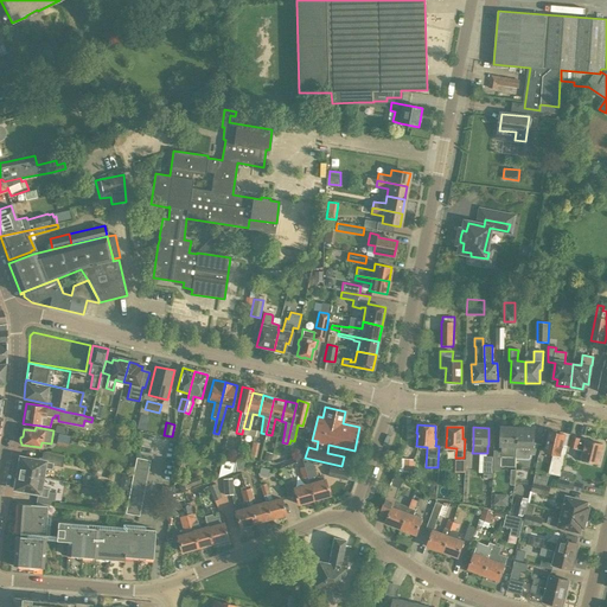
[(493,449),(493,457),(492,472),(500,472),(502,457),(516,458),(516,460),(517,427),(502,427),(500,446),(500,451),(493,449)]
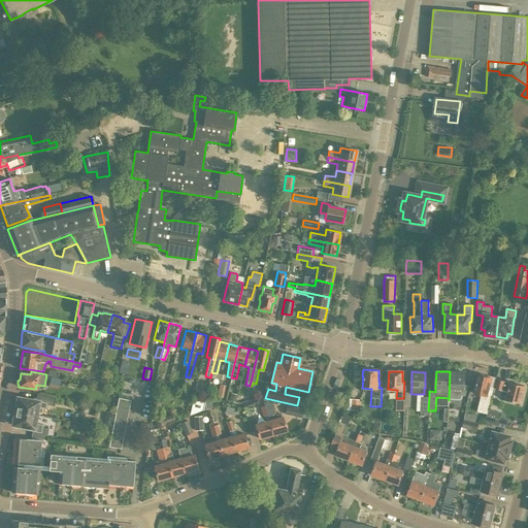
[(464,372),(450,371),(449,400),(460,400),(462,398),(462,395),(464,395),(467,386),(464,385),(464,372)]
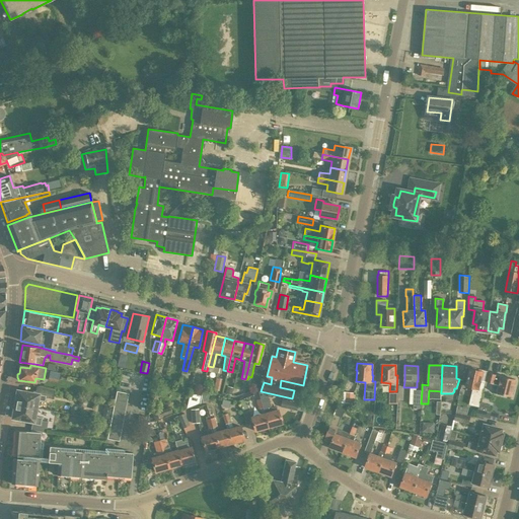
[(480,382),(483,372),(469,369),(465,386),(476,388),(475,391),(471,393),(469,404),(479,406),(484,388),(479,387),(480,382)]
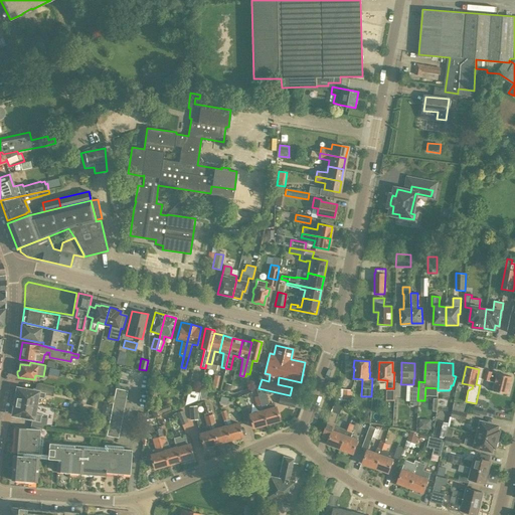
[(59,370),(49,368),(47,377),(56,380),(59,370)]
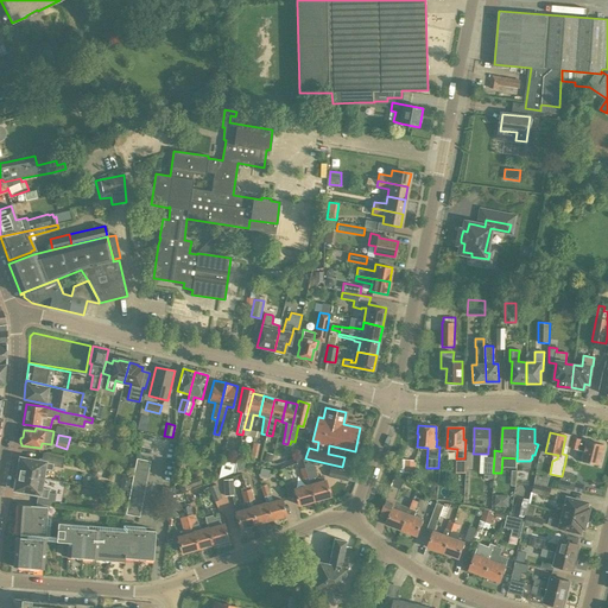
[(570,448),(584,451),(582,461),(599,466),(603,444),(587,441),(582,439),(572,437),(570,448)]
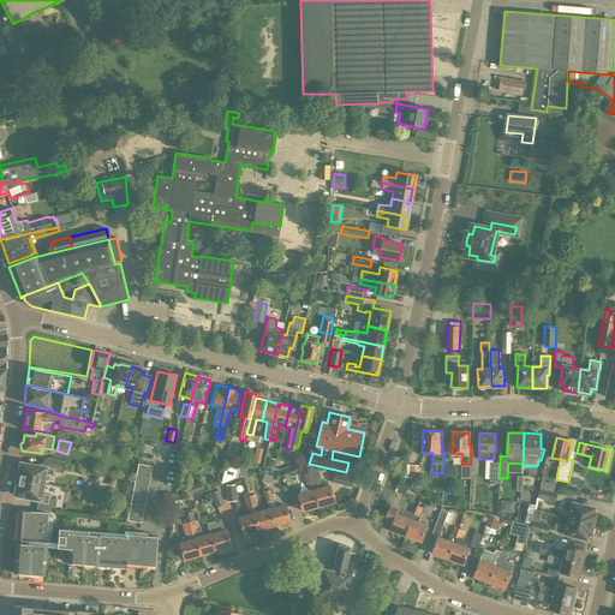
[(256,448),(252,461),(260,464),(262,449),(256,448)]
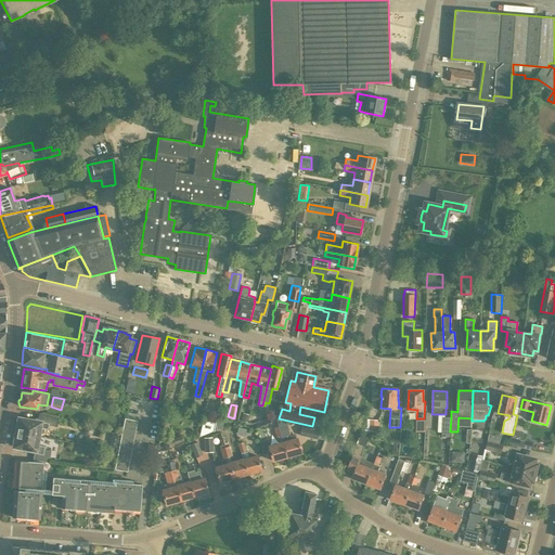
[(217,420),(223,421),(226,410),(219,409),(217,420)]
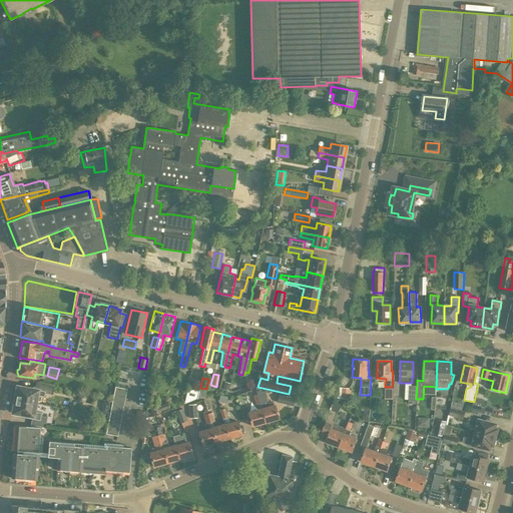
[(14,392),(12,400),(35,404),(37,395),(44,397),(44,393),(52,394),(54,386),(36,382),(36,387),(31,386),(31,389),(17,387),(16,393),(14,392)]
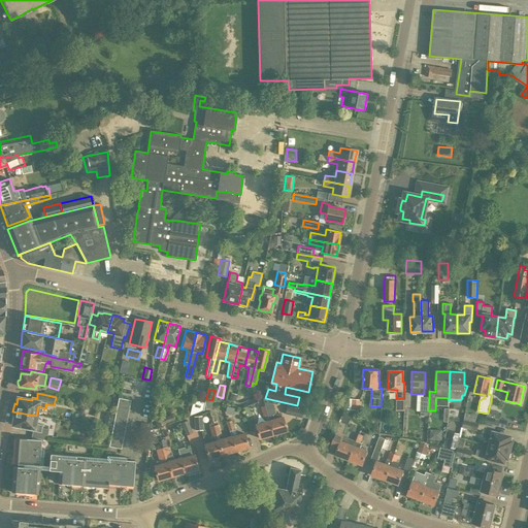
[(108,447),(121,450),(131,400),(119,398),(108,447)]
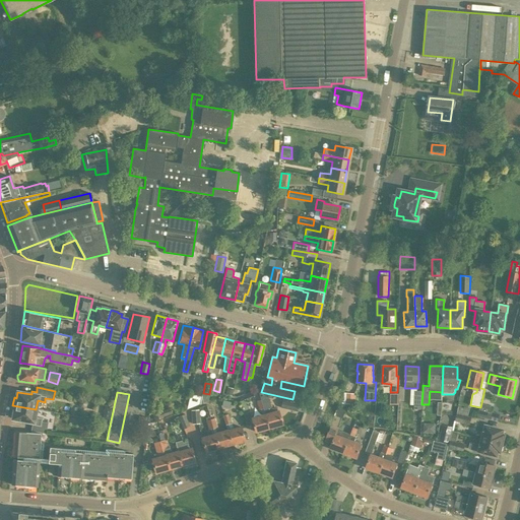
[(260,399),(259,400),(268,429),(281,425),(277,411),(272,412),(267,395),(258,393),(260,399)]
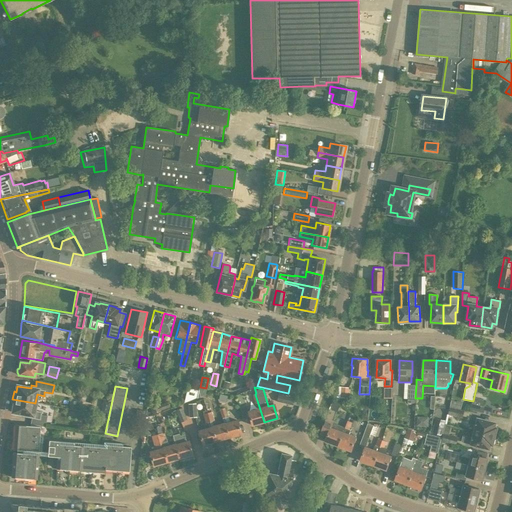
[(341,398),(348,398),(349,388),(342,387),(341,398)]
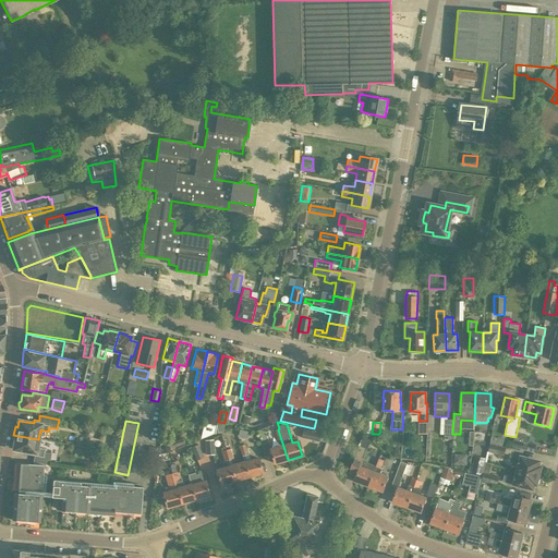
[(427,434),(427,423),(416,422),(415,434),(427,434)]
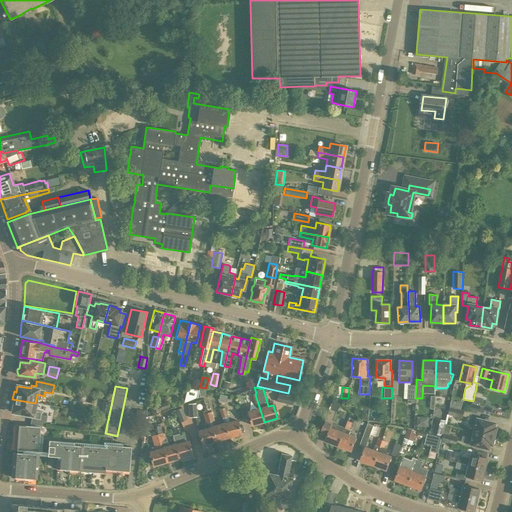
[(188,394),(191,400),(199,397),(197,391),(188,394)]
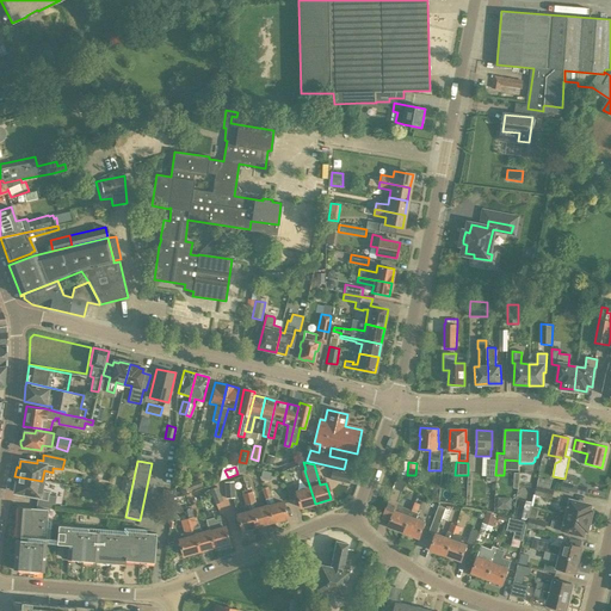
[(315,504),(304,470),(301,470),(303,482),(307,481),(308,488),(295,492),(300,507),(315,504)]
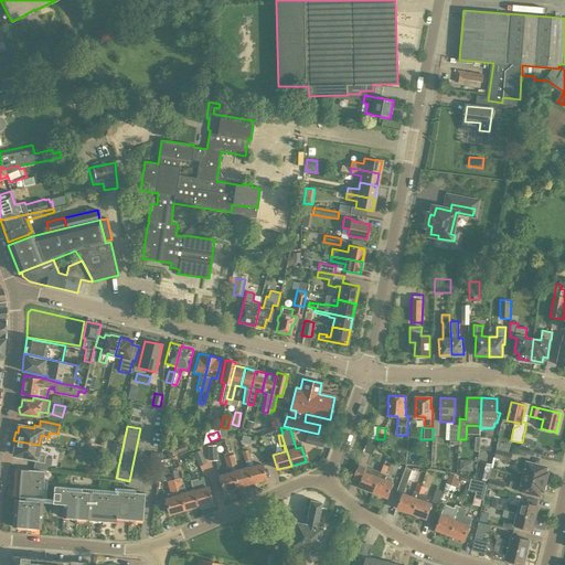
[(39,445),(13,440),(12,448),(14,448),(13,455),(34,459),(33,468),(50,471),(52,459),(45,458),(45,455),(38,452),(39,445)]
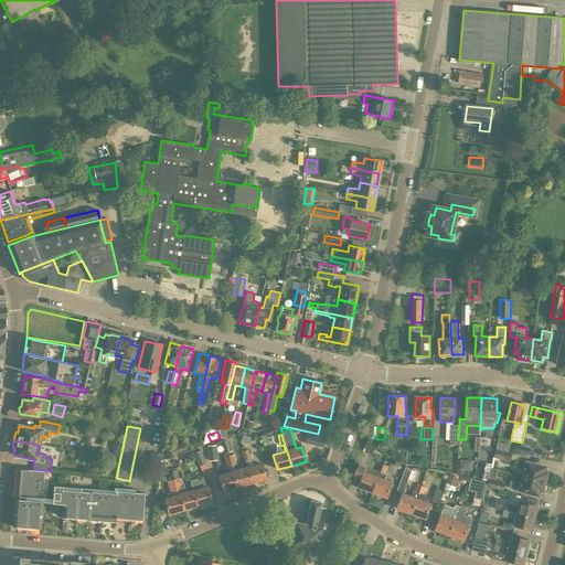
[(172,441),(163,445),(168,457),(177,455),(177,454),(188,449),(185,443),(174,447),(172,441)]
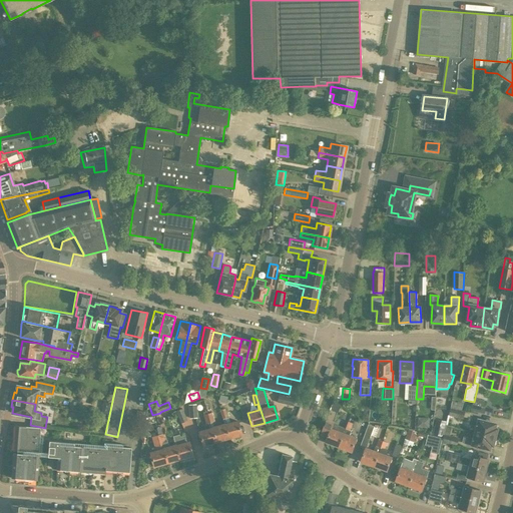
[(341,406),(335,403),(331,411),(337,414),(341,406)]
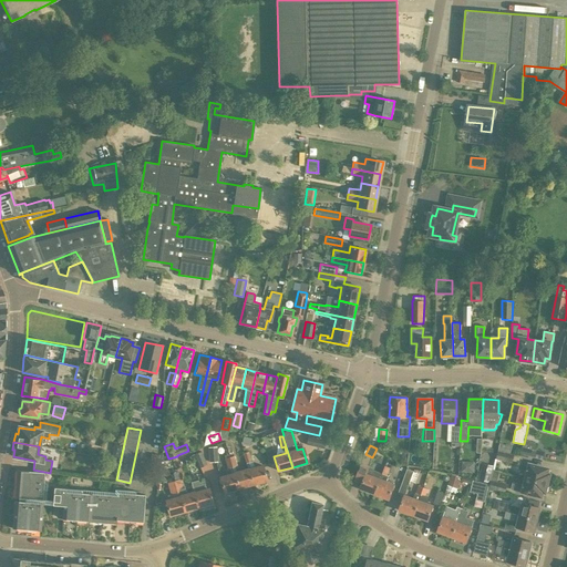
[(232,446),(227,447),(229,457),(232,467),(235,466),(237,466),(234,456),(235,455),(232,446)]
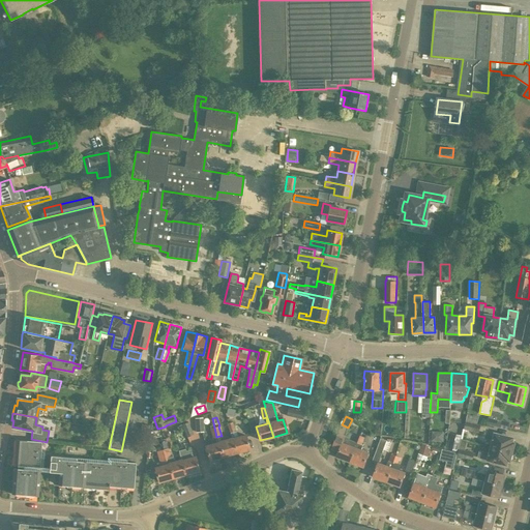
[(487,424),(499,427),(500,420),(489,417),(487,424)]
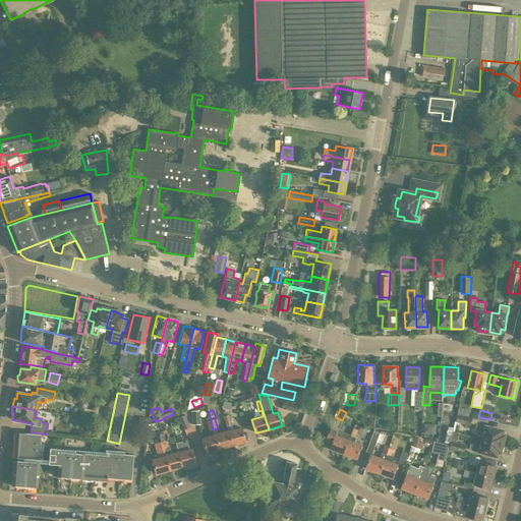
[(198,411),(191,411),(192,424),(199,424),(198,411)]
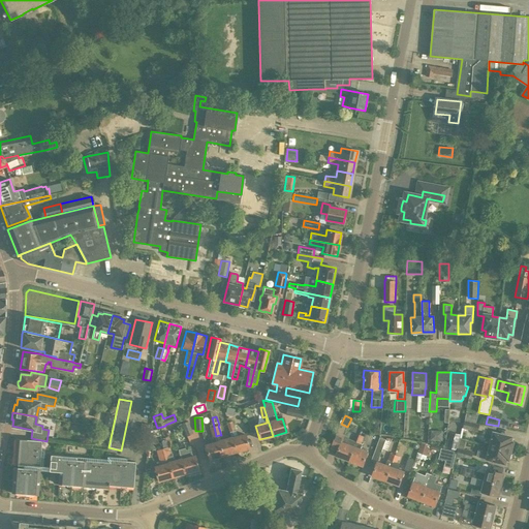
[(477,432),(478,430),(479,425),(464,421),(463,428),(477,432)]
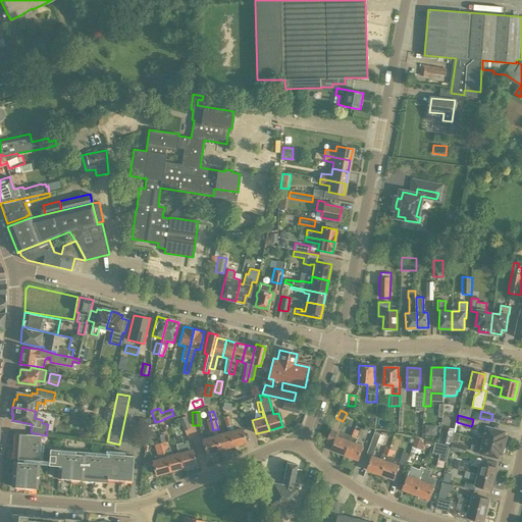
[(180,421),(184,430),(191,428),(186,416),(176,420),(177,422),(180,421)]
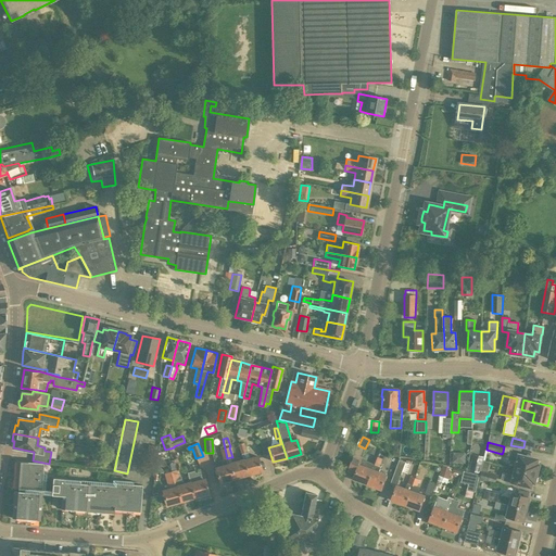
[(508,453),(506,458),(517,462),(516,468),(536,474),(539,465),(536,465),(538,459),(519,455),(519,454),(512,452),(508,452),(508,453)]
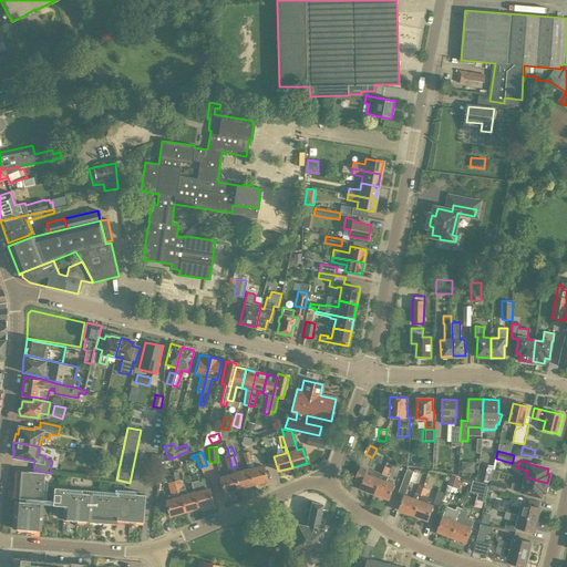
[(353,483),(360,488),(374,494),(380,480),(382,474),(382,472),(369,467),(359,463),(353,483)]
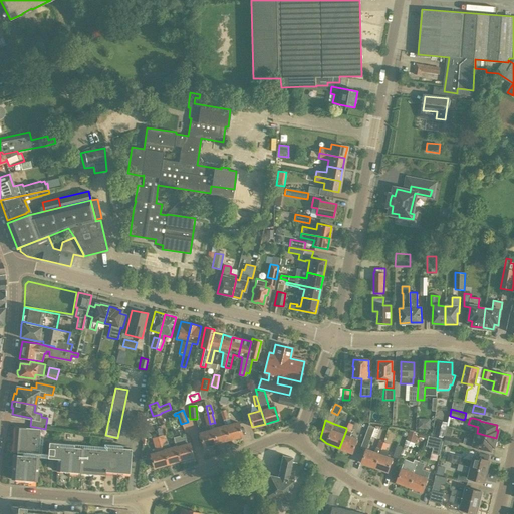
[(230,424),(225,426),(229,440),(235,438),(235,439),(237,440),(240,439),(241,437),(241,436),(242,436),(238,422),(230,424)]
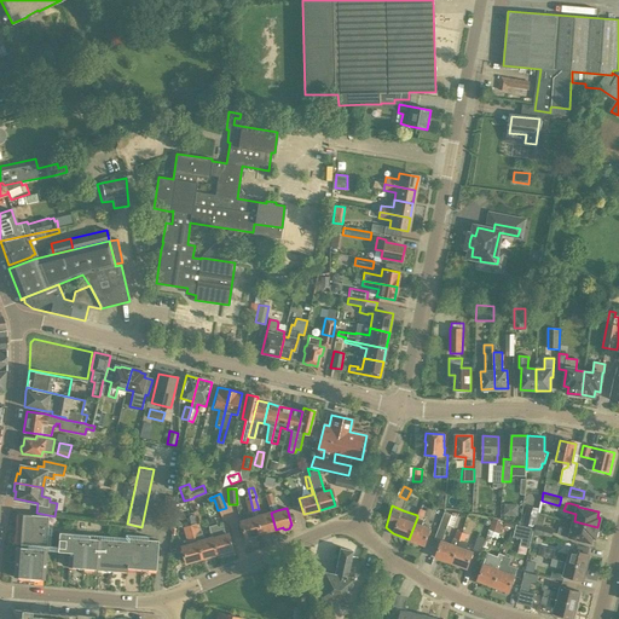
[(445,512),(435,538),(443,541),(451,514),(445,512)]
